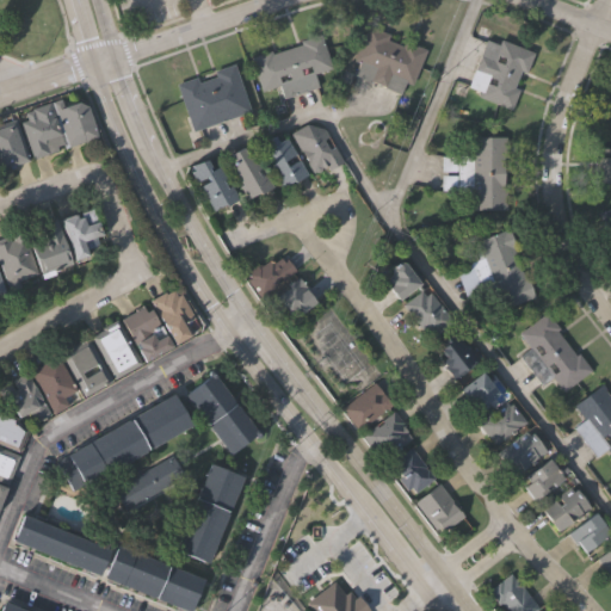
[(356,57),(369,23),(392,31),(389,37),(403,43),(406,38),(427,47),(413,82),(407,79),(402,90),(357,72),(362,60),(356,57)]
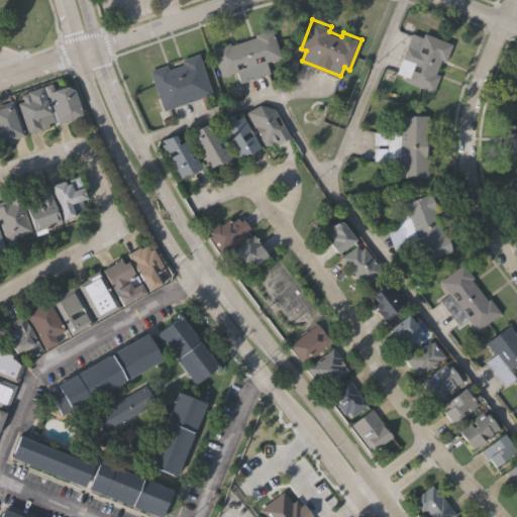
[(273,26),(282,56),(268,60),(271,71),(241,81),(238,70),(223,75),(214,46),(231,40),(231,42),(255,34),(254,31),(273,26)]
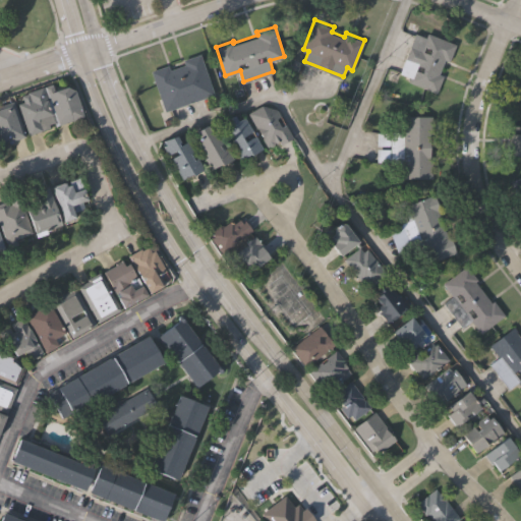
[(426,33),(455,43),(449,61),(443,59),(438,74),(443,75),(437,93),(406,81),(408,75),(399,72),(413,34),(424,38),(426,33)]
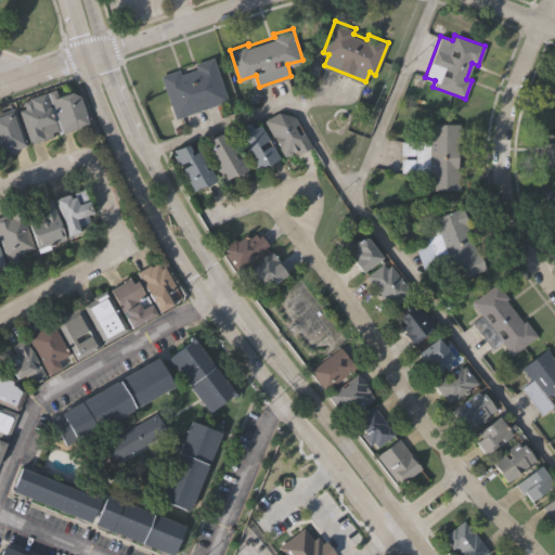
[(178,117),(162,74),(180,67),(182,73),(198,67),(196,62),(214,55),(229,98),(178,117)]
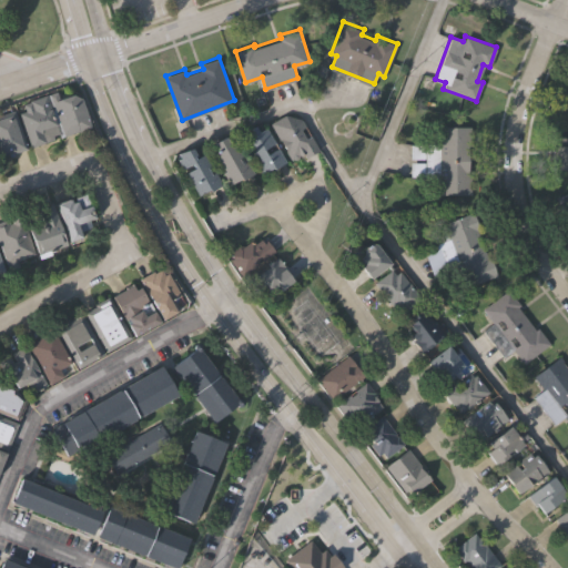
[(62,135),(47,93),(56,90),(59,97),(72,92),(79,95),(91,127),(62,135)]
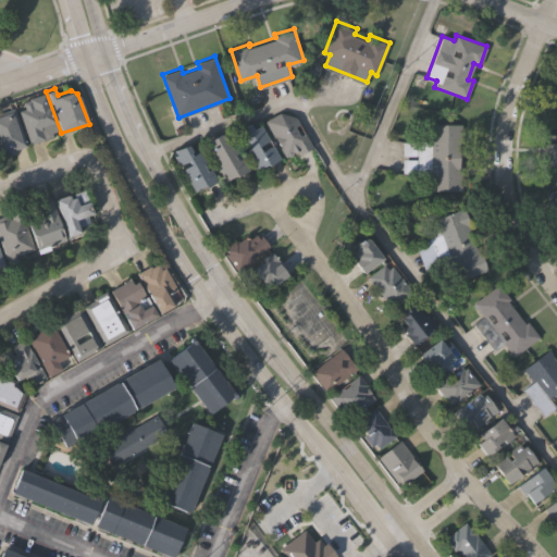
[(60,134),(29,144),(19,110),(24,109),(22,102),(28,100),(27,97),(46,91),(60,134)]
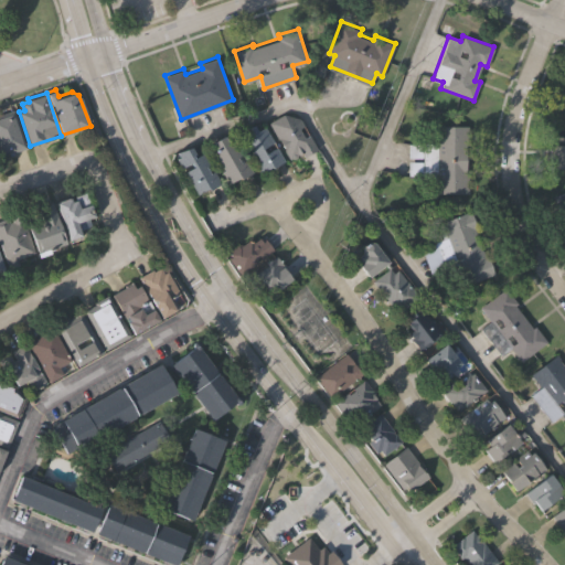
[(1,155),(0,151),(0,112),(14,107),(29,146),(1,155)]
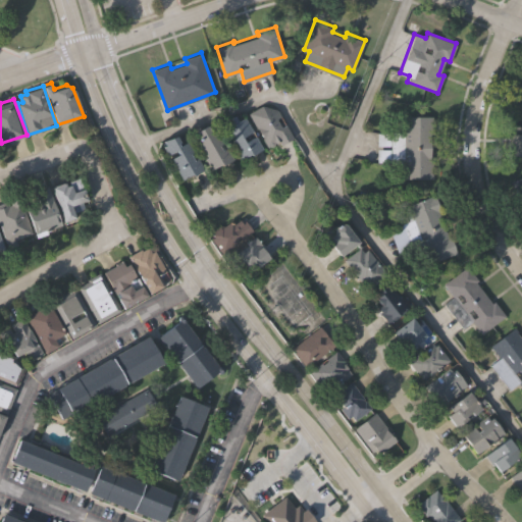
[(290,136),(267,149),(247,114),(269,101),(290,136)]
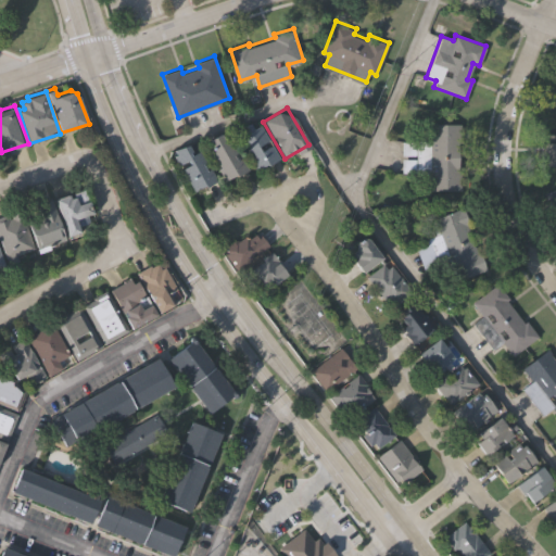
[(464,188),(429,188),(429,172),(403,172),(403,156),(416,156),(416,153),(403,153),(403,138),(430,138),(430,122),(466,122),(466,140),(460,140),(460,165),(464,165),(464,175),(460,176),(460,182),(464,182),(464,188)]
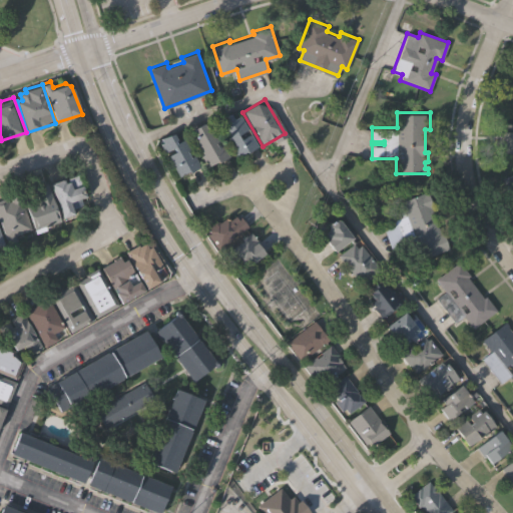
[(236,113),(255,146),(235,157),(216,124),(236,113)]
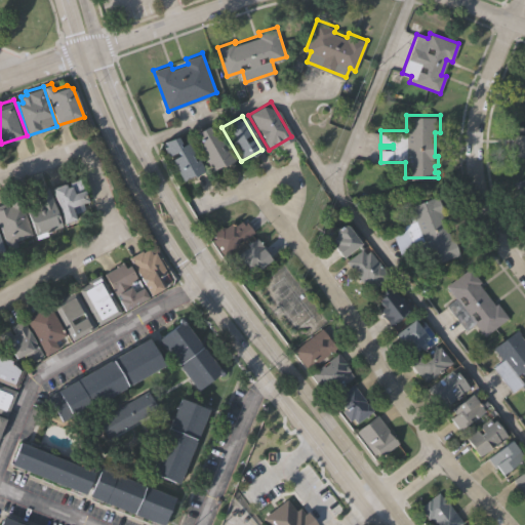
[(212,170),(193,134),(212,124),(232,160),(212,170)]
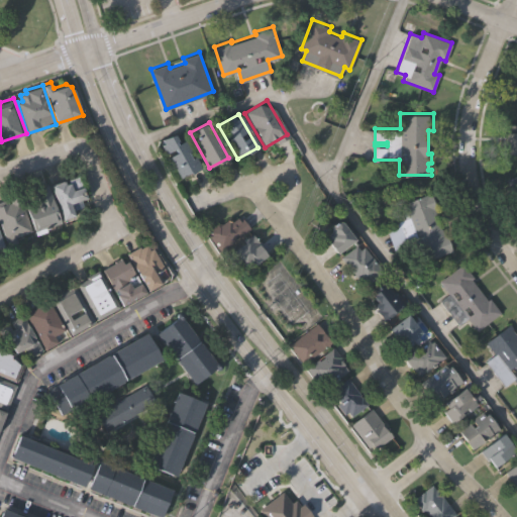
[(516,156),(502,156),(504,125),(516,125),(516,156)]
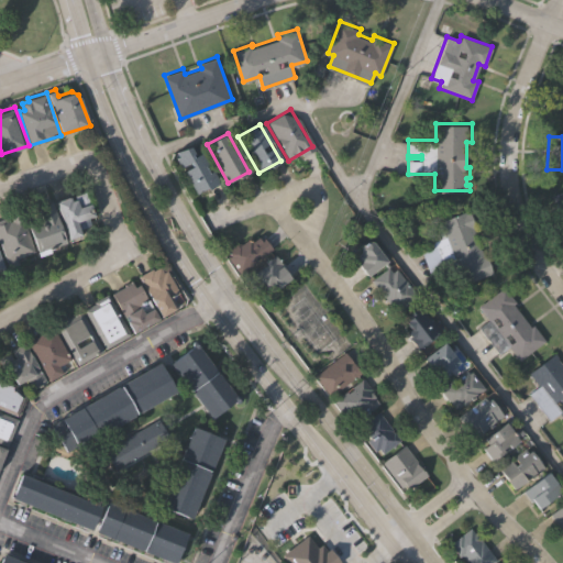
[(200,151),(217,181),(194,194),(173,153),(187,145),(192,155),(200,151)]
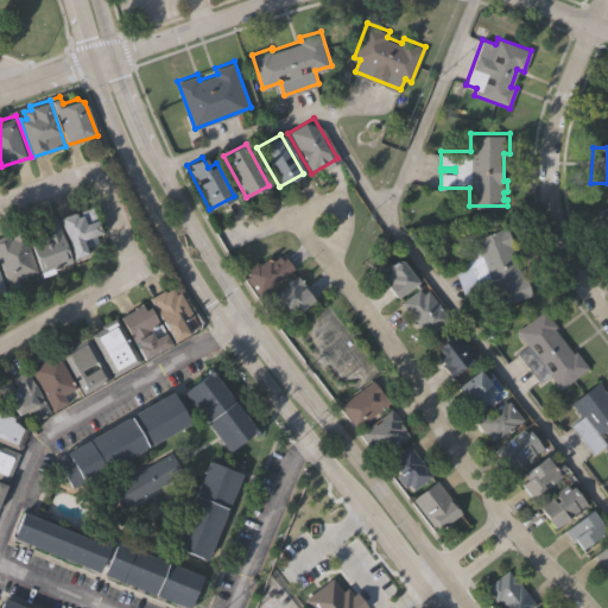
[(607,239),(596,208),(607,203),(607,239)]
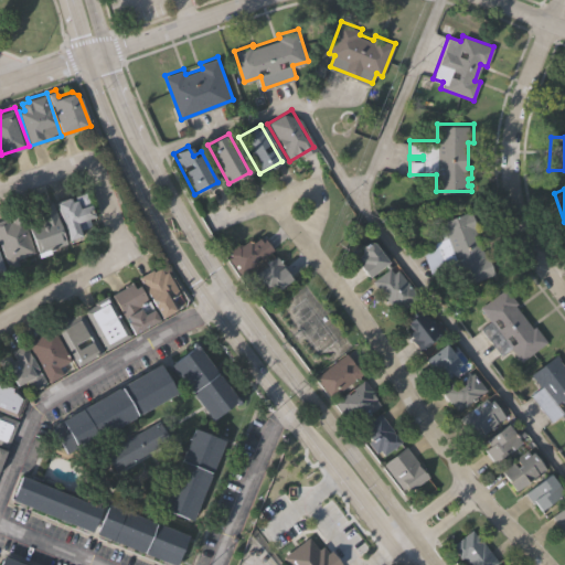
[(70,241),(56,203),(87,192),(96,217),(76,224),(81,236),(70,241)]
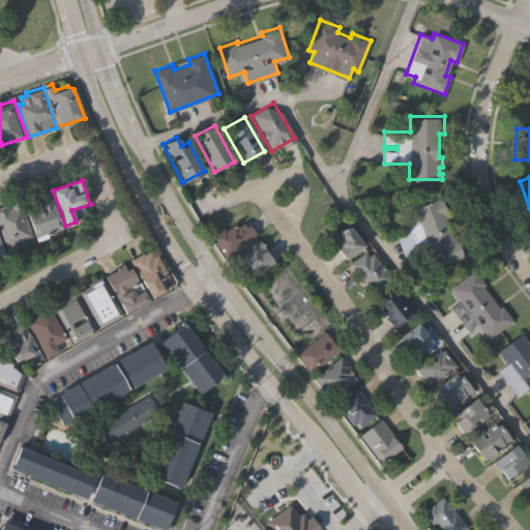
[(63,228),(36,237),(27,210),(39,205),(35,195),(50,189),(63,228)]
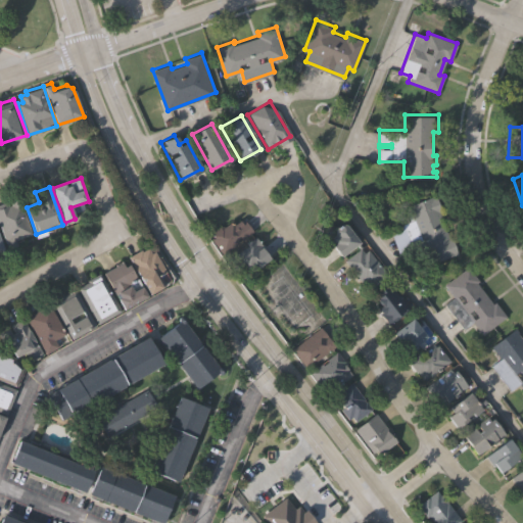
[(408,205),(436,193),(442,209),(440,210),(442,218),(440,219),(445,230),(446,230),(449,237),(450,236),(457,251),(430,263),(423,246),(412,250),(401,224),(410,220),(407,212),(410,211),(408,205)]
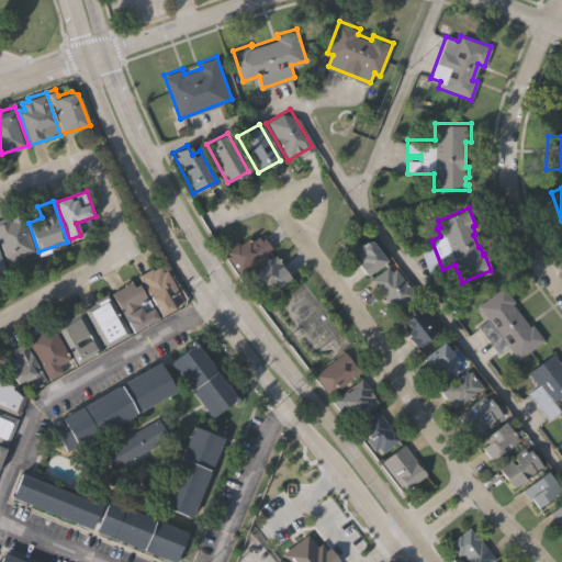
[(36,248),(9,259),(0,237),(0,218),(8,216),(9,218),(12,217),(11,215),(22,212),(36,248)]
